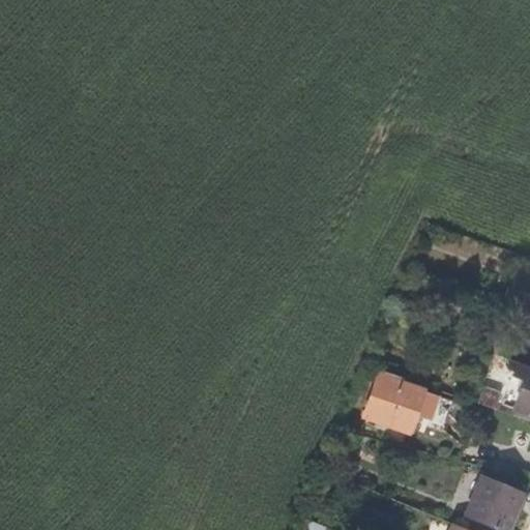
[(507,367),(509,359),(508,359),(493,355),(491,361),(495,362),(495,366),(505,370),(507,367)]
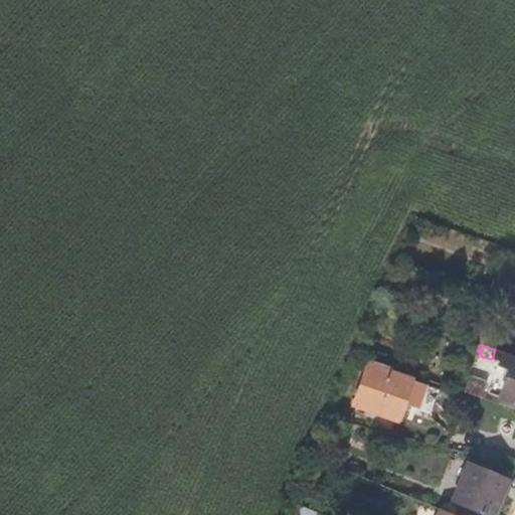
[(500,360),(502,352),(495,349),(493,357),(500,360)]
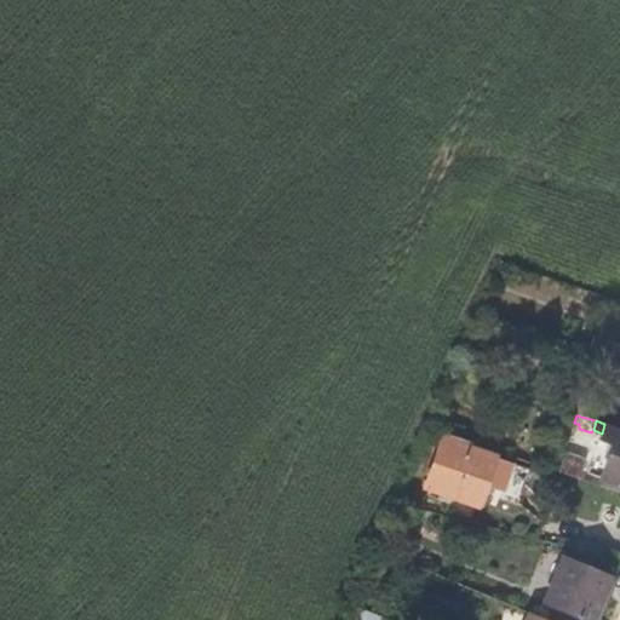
[(613,443),(616,431),(618,429),(604,424),(602,434),(600,440),(613,443)]
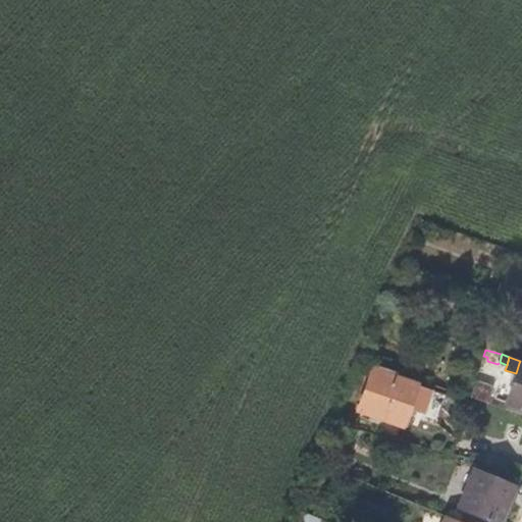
[(521,408),(521,364),(519,363),(516,373),(506,404),(521,408)]
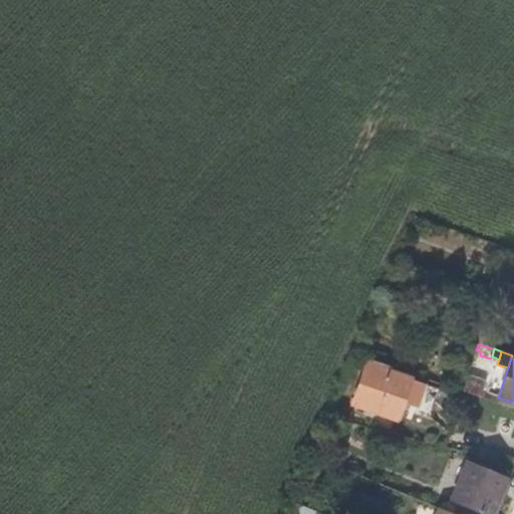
[(408,416),(421,386),(391,374),(389,373),(391,367),(369,360),(351,403),(363,409),(361,415),(369,418),(372,413),(394,421),(398,411),(408,416)]
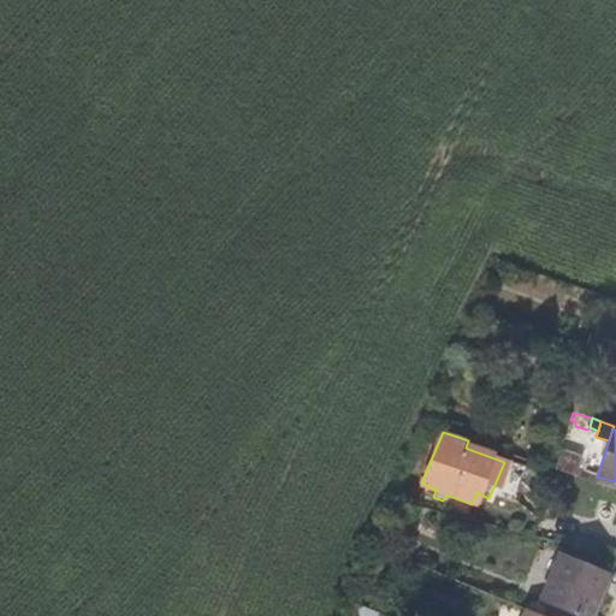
[(567,457),(570,448),(563,445),(560,455),(567,457)]
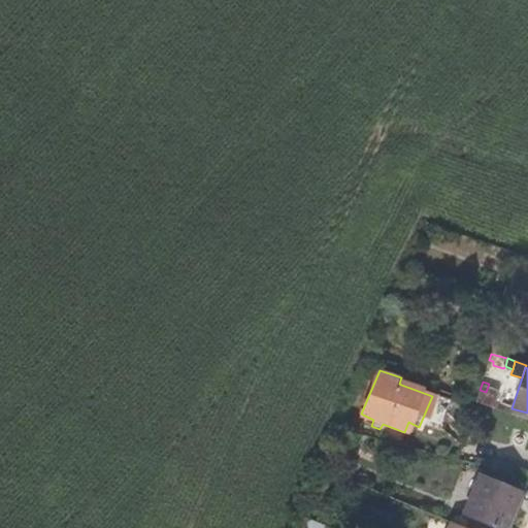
[(491,407),(494,395),(486,392),(480,390),(479,390),(473,401),(491,407)]
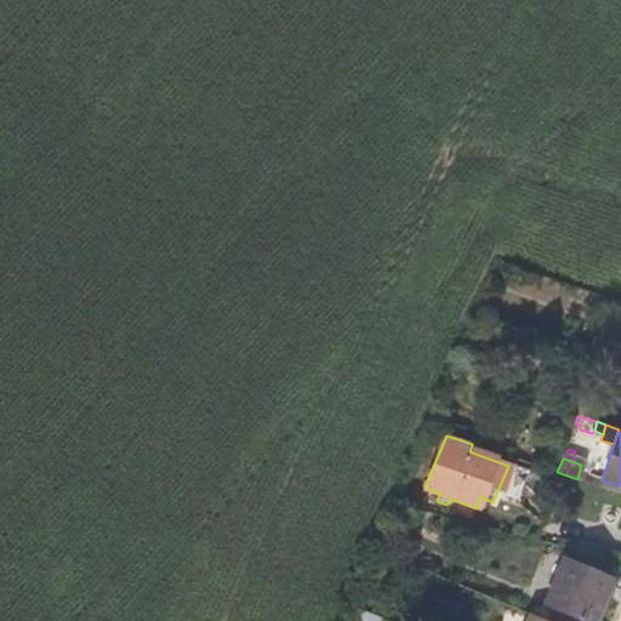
[(417,508),(422,497),(402,488),(396,502),(417,508)]
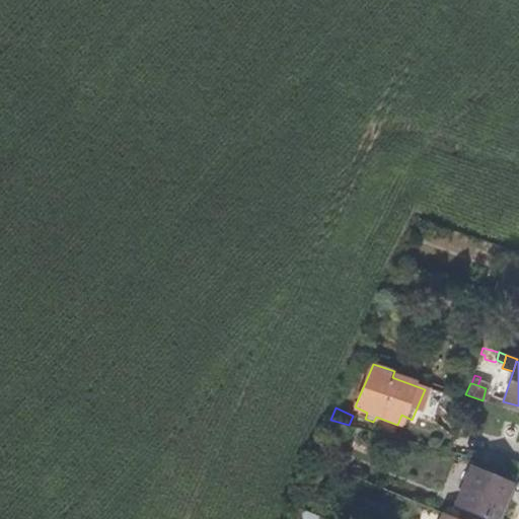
[(493,518),(509,482),(469,465),(454,502),(493,518)]
